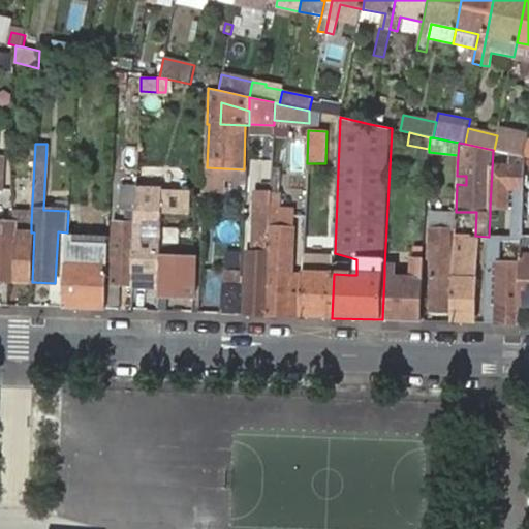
[(499,255),(497,324),(520,324),(520,305),(522,251),(523,238),(525,168),(525,157),(524,157),(508,153),(507,167),(498,167),(499,151),(494,150),(493,150),(490,207),(505,208),(504,215),(511,215),(510,237),(510,256),(499,255)]
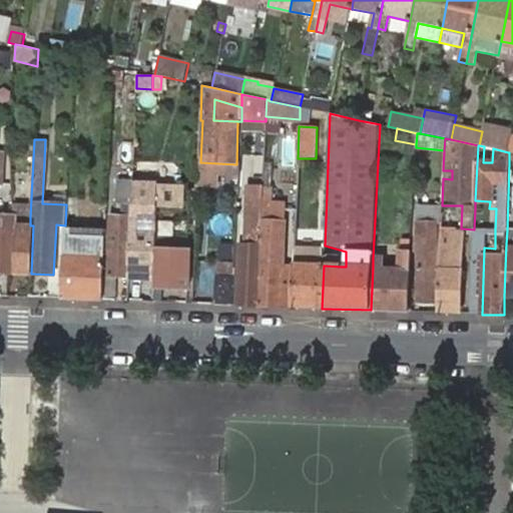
[(105,238),(102,300),(115,301),(115,277),(128,277),(131,190),(131,181),(117,180),(116,203),(121,203),(121,218),(112,218),(111,239),(105,238)]
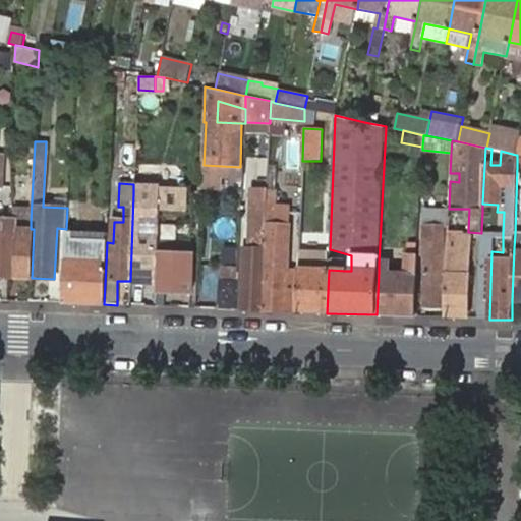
[(133,193),(130,281),(155,282),(158,232),(158,229),(158,216),(159,210),(142,210),(145,184),(134,183),(133,184),(133,193)]
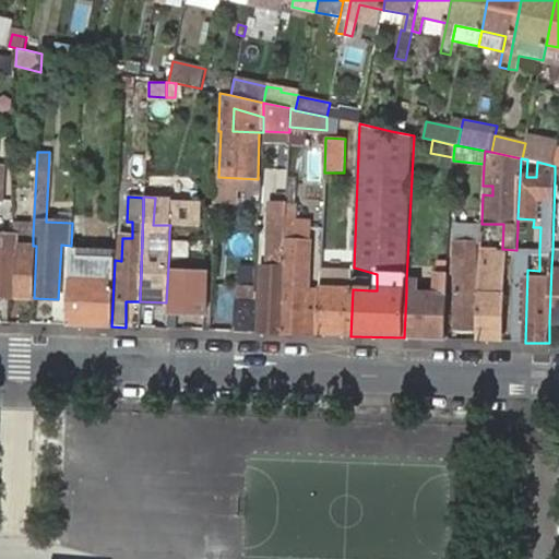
[(263,269),(260,332),(281,333),(287,215),(287,204),(277,204),(277,215),(270,215),(268,269),(263,269)]
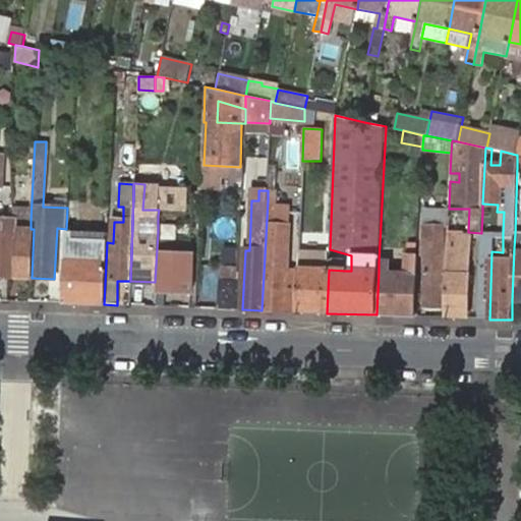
[(268,200),(262,310),(284,311),(288,209),(275,209),(275,200),(268,200)]
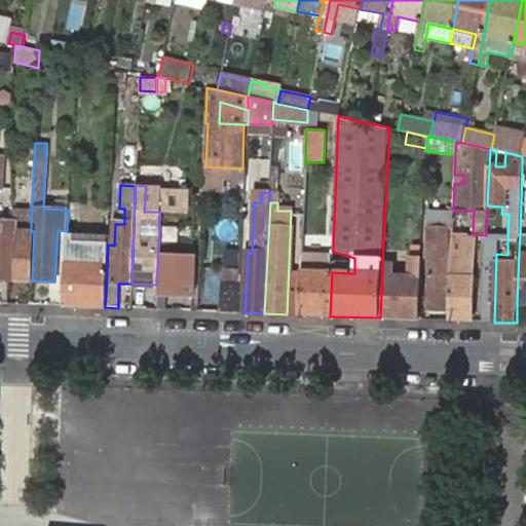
[(189,243),(201,243),(202,207),(185,205),(185,227),(190,228),(189,243)]
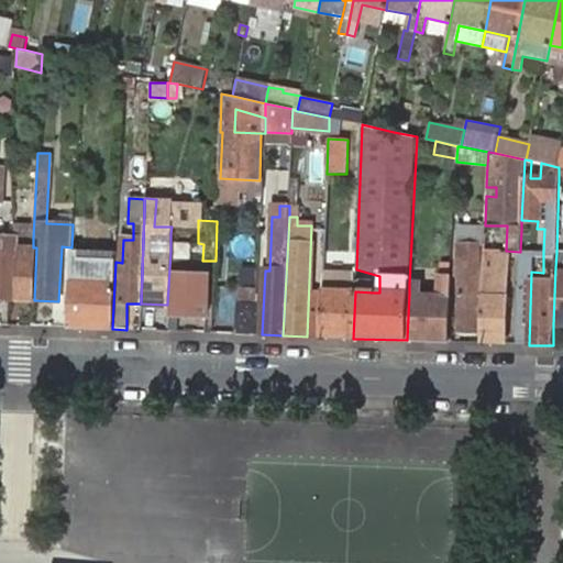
[(72,247),(72,251),(79,251),(83,251),(84,225),(73,224),(72,247)]
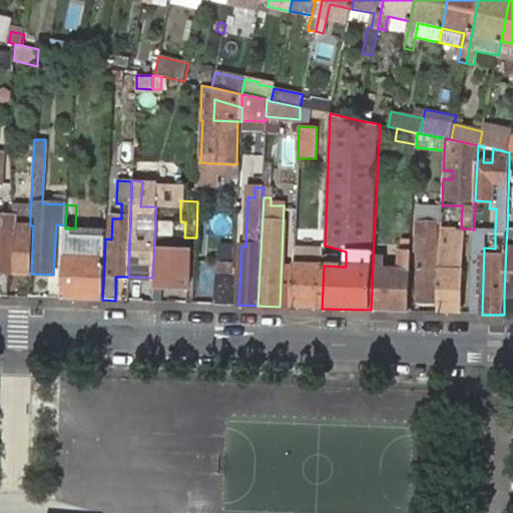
[(475,208),(474,228),(484,228),(484,208),(475,208)]
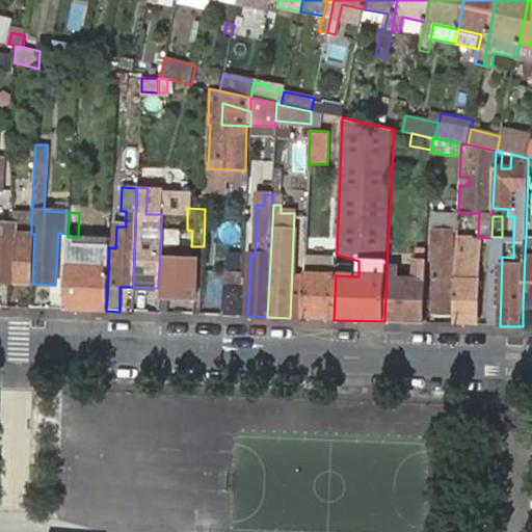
[(433,314),(452,315),(455,232),(456,232),(457,217),(447,217),(447,232),(433,232),(431,260),(435,260),(433,314)]
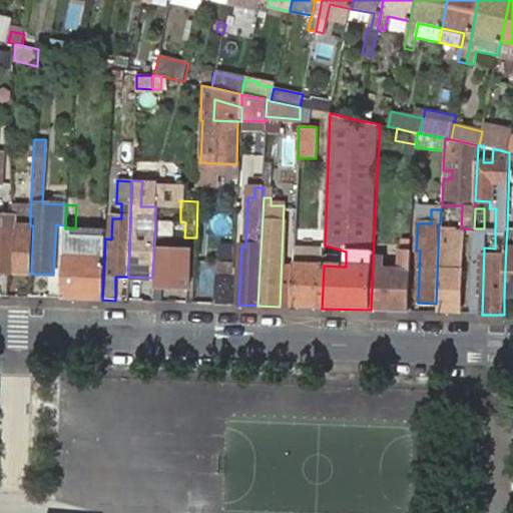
[(167,213),(155,212),(155,225),(167,226),(167,213)]
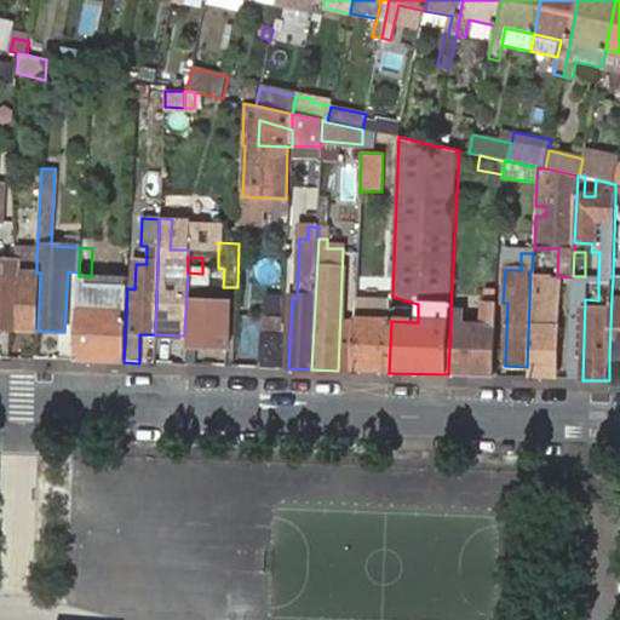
[(0,328),(10,329),(11,303),(19,303),(22,262),(0,260),(0,328)]
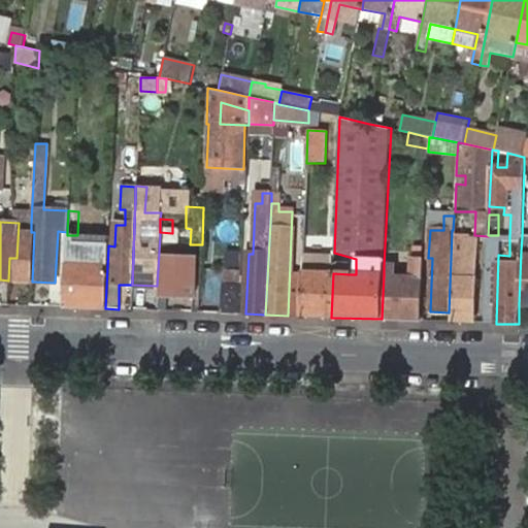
[(9,258),(8,281),(32,282),(34,232),(31,232),(31,223),(19,223),(17,258),(9,258)]
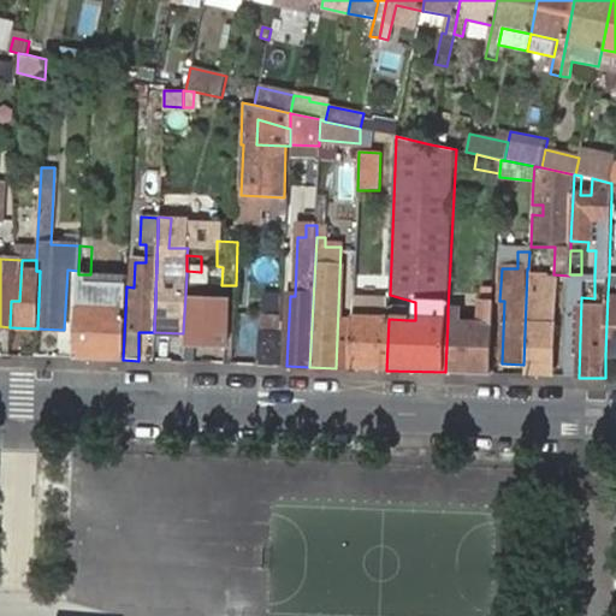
[(78,274),(75,359),(123,360),(126,286),(87,285),(87,274),(78,274)]
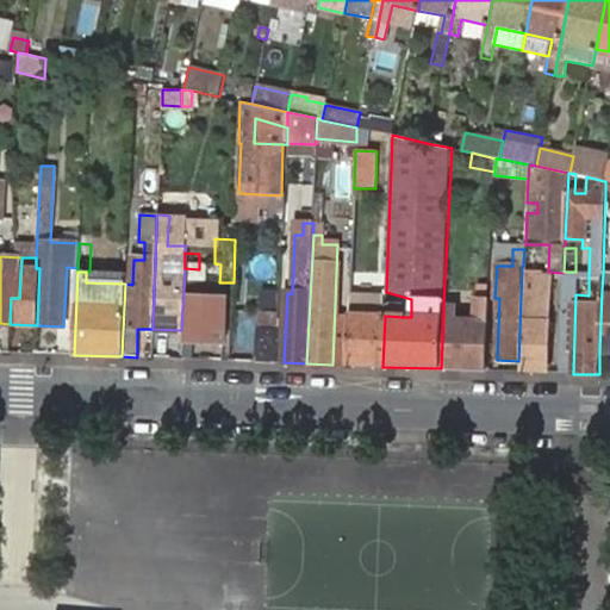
[(524,272),(521,372),(547,373),(548,321),(541,321),(542,299),(551,299),(551,278),(533,277),(533,272),(524,272)]
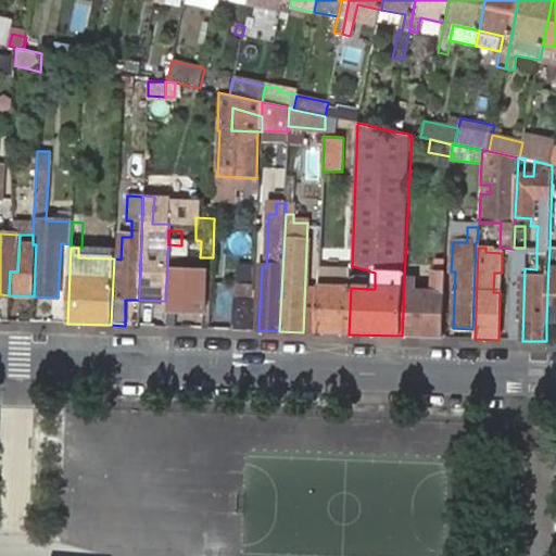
[(168,312),(204,313),(205,273),(203,273),(203,263),(171,261),(168,312)]
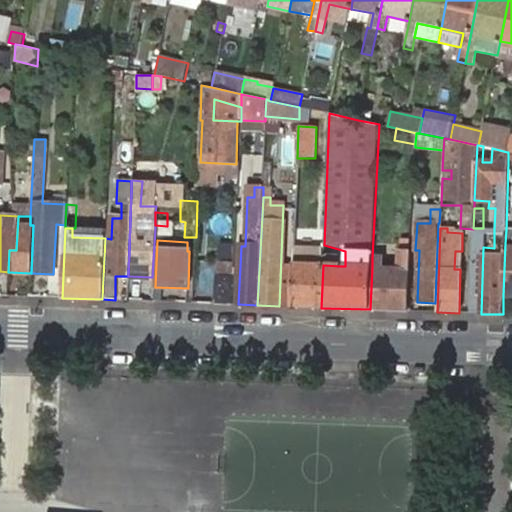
[(511,242),(505,243),(503,295),(511,295),(511,242)]
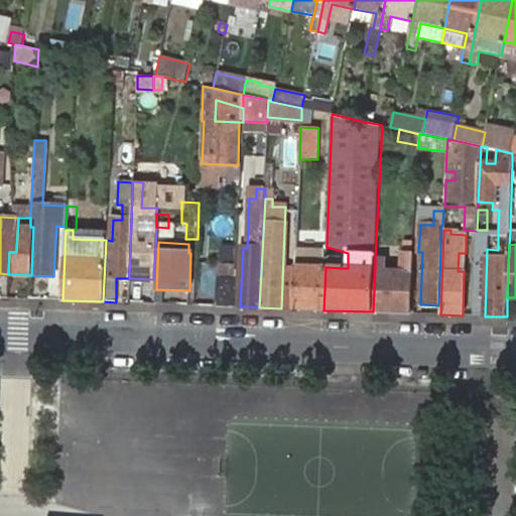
[(295,251),(293,308),(324,310),(326,267),(305,266),(305,251),(295,251)]
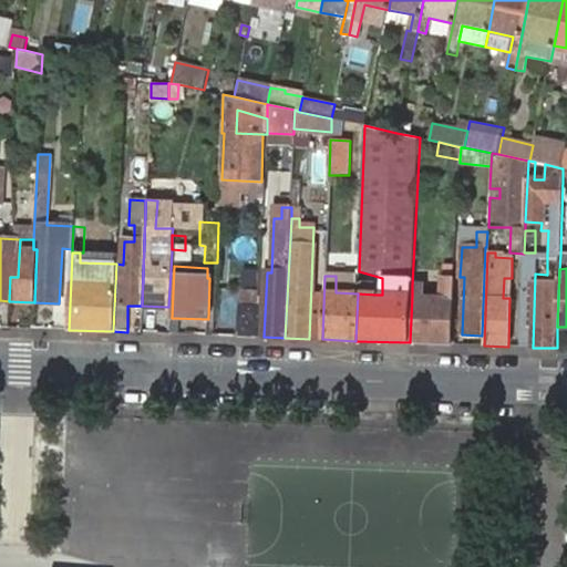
[(412,296),(410,342),(452,344),(454,279),(443,279),(442,298),(422,298),(422,286),(412,286),(412,296)]
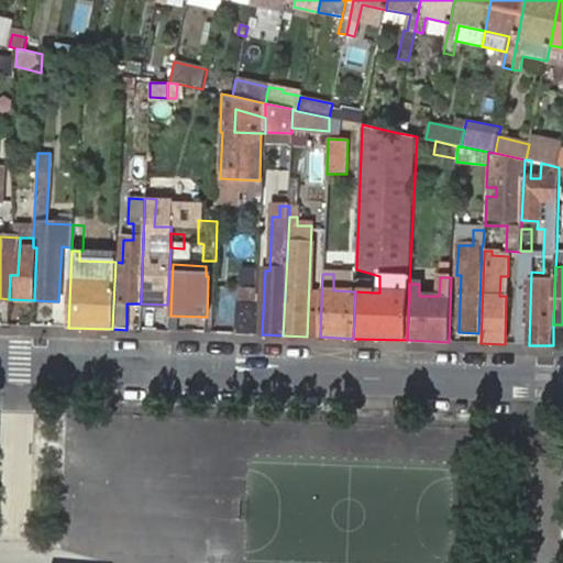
[(236,305),(235,334),(256,334),(257,305),(236,305)]
